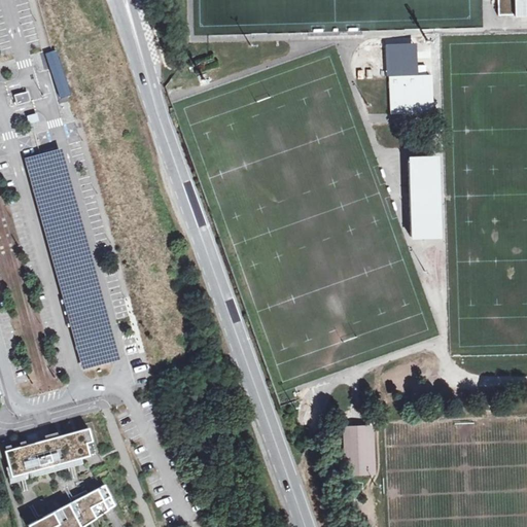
[(526,0),(498,0),(499,16),(526,14),(526,0)]
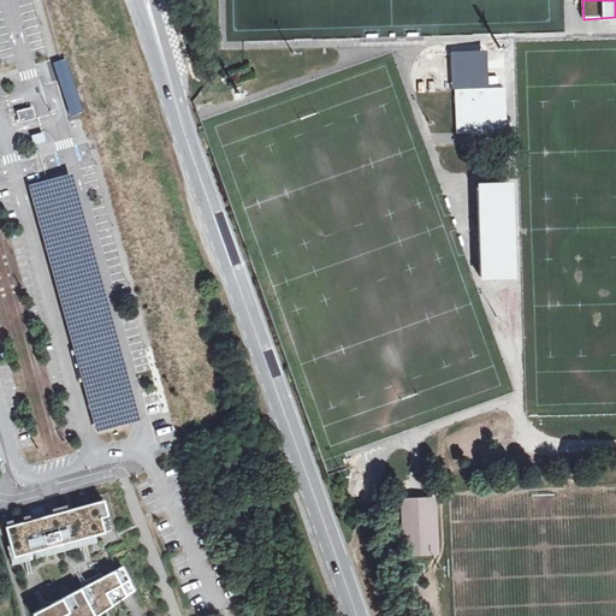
[(64,60),(57,61),(60,76),(67,73),(64,60)]
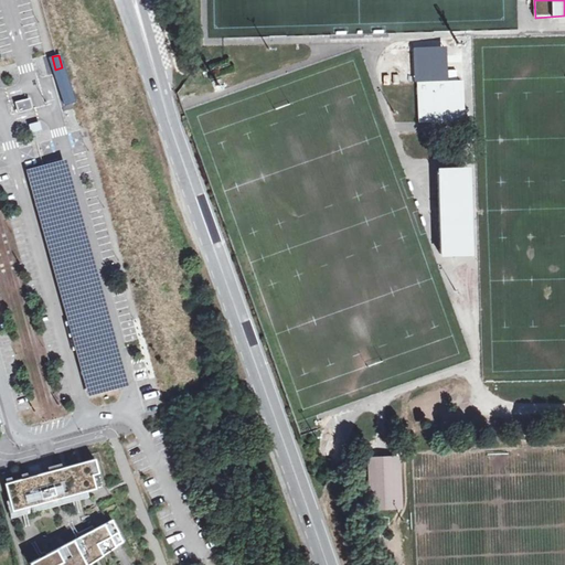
[(72,77),(64,80),(68,94),(77,91),(72,77)]
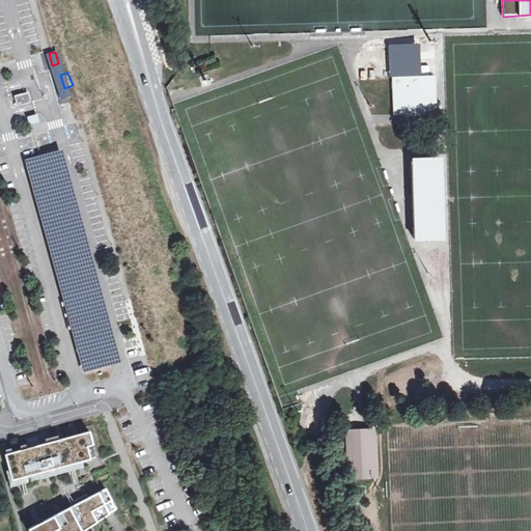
[(430,78),(394,79),(395,114),(431,113),(430,78)]
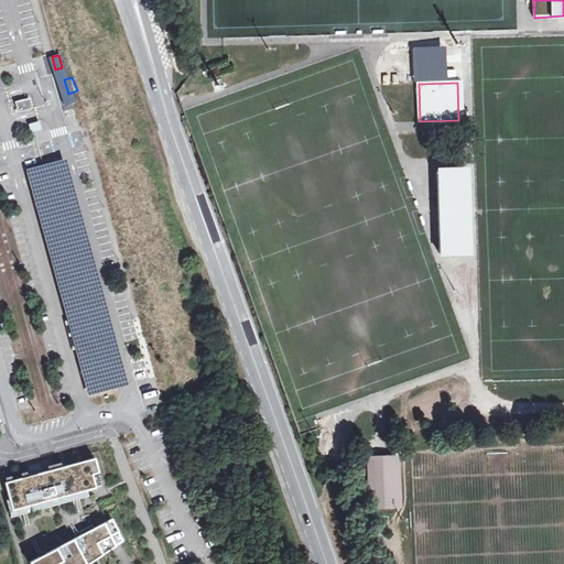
[(23,99),(15,101),(18,112),(26,110),(26,109),(31,108),(29,98),(23,99)]
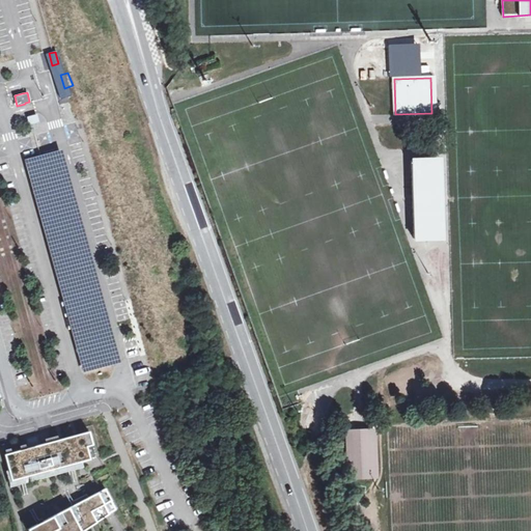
[(441,239),(440,201),(435,201),(435,197),(439,197),(438,160),(411,161),(414,240),(441,239)]
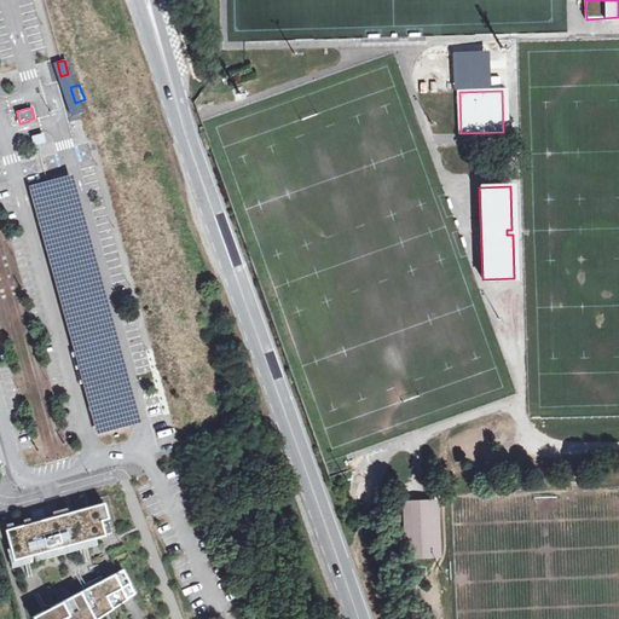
[(103,503),(3,528),(11,560),(110,532),(103,503)]
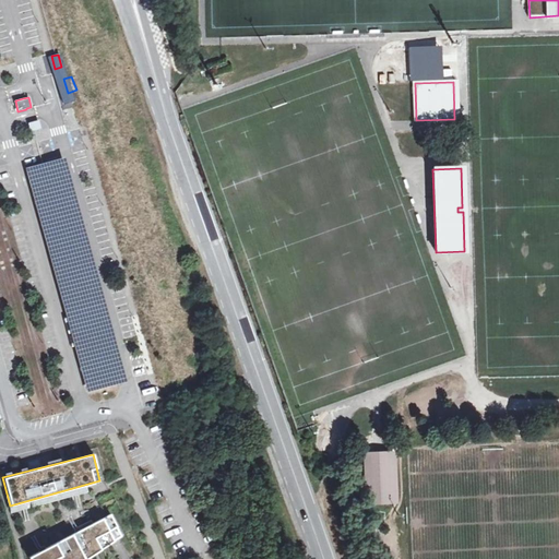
[(391,454),(366,454),(367,503),(392,502),(391,454)]
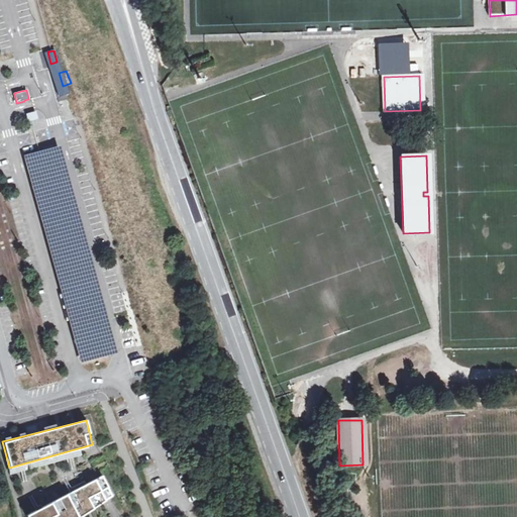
[(101,476),(26,515),(26,516),(80,516),(112,496),(101,476)]
